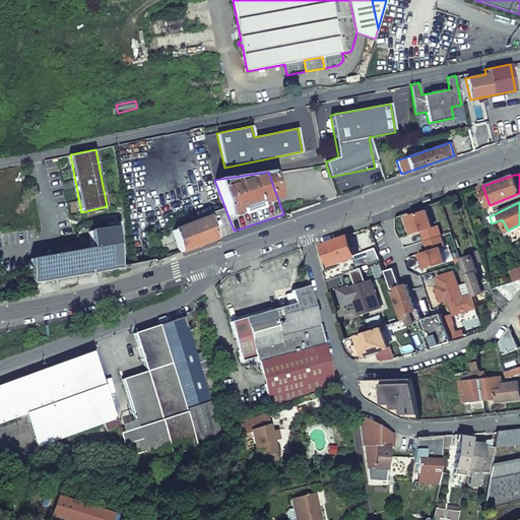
[(429,209),(409,215),(415,234),(424,231),(431,250),(423,253),(427,268),(447,262),(442,247),(446,246),(439,225),(435,226),(429,209)]
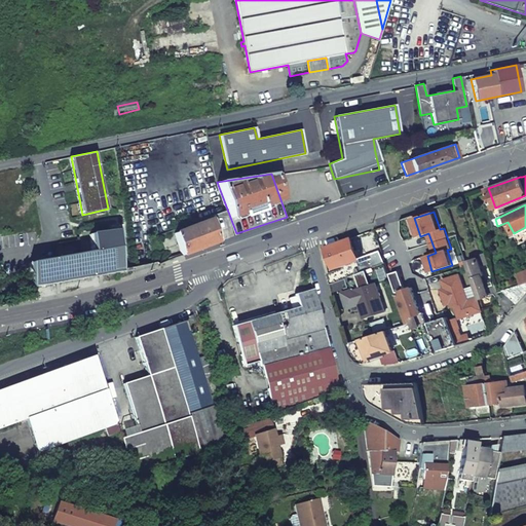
[(211,218),(175,231),(183,254),(219,240),(211,218)]
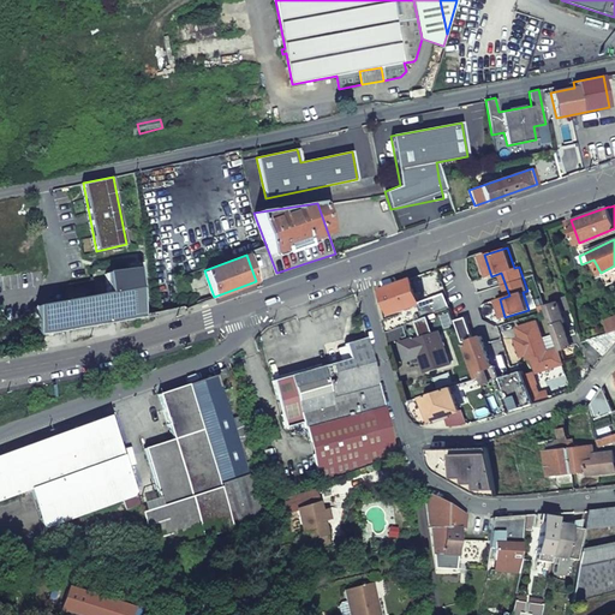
[(607,286),(614,282),(614,266),(601,273),(607,286)]
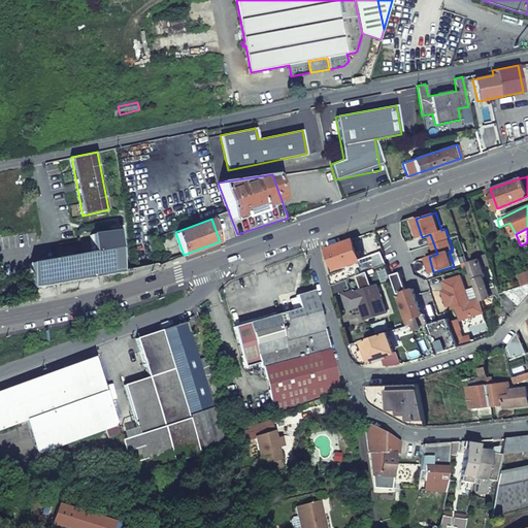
[(33,288),(123,271),(119,231),(88,234),(91,255),(30,261),(33,288)]
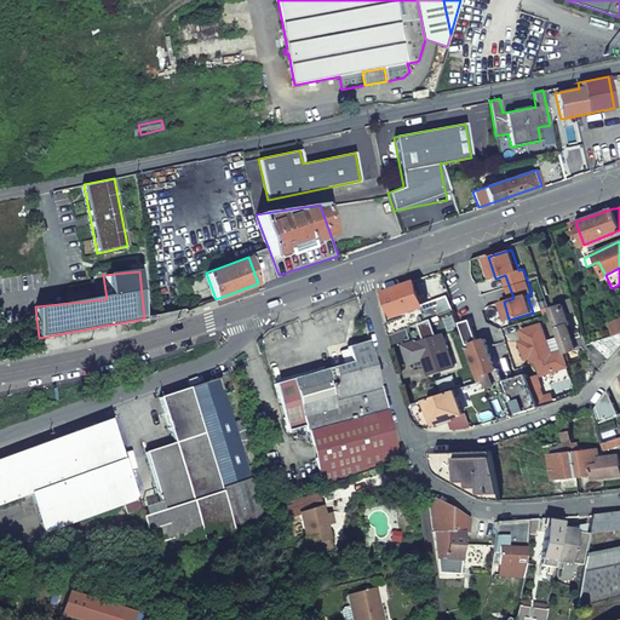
[(424,305),(422,298),(426,297),(423,288),(419,290),(415,281),(386,292),(395,316),(407,313),(408,316),(388,323),(391,336),(409,328),(428,320),(426,314),(423,306),(424,306),(424,305)]
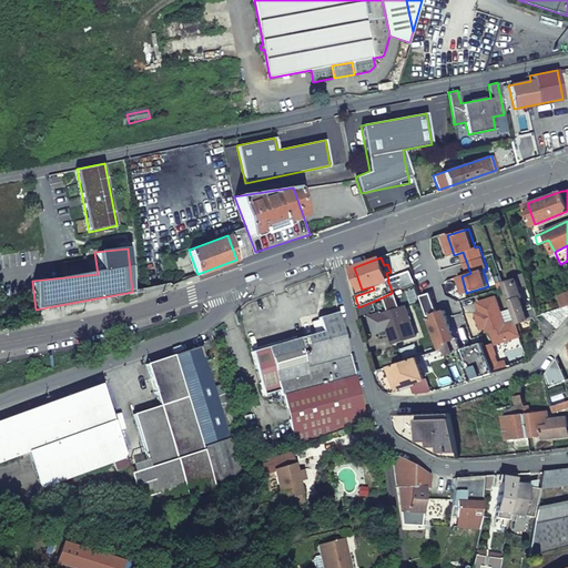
[(520,274),(524,285),(529,283),(526,272),(520,274)]
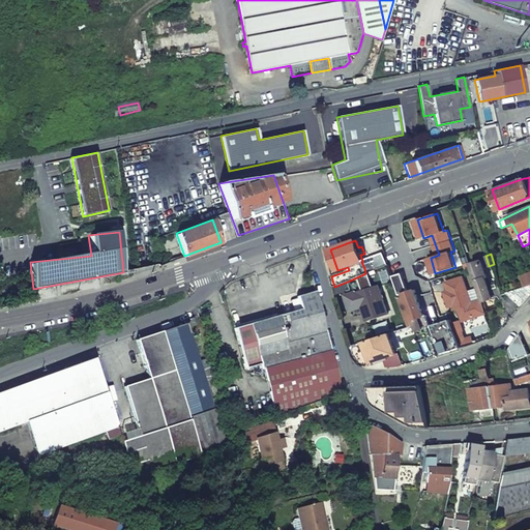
[(471,263),(476,278),(487,275),(487,276),(488,276),(482,259),(471,263)]
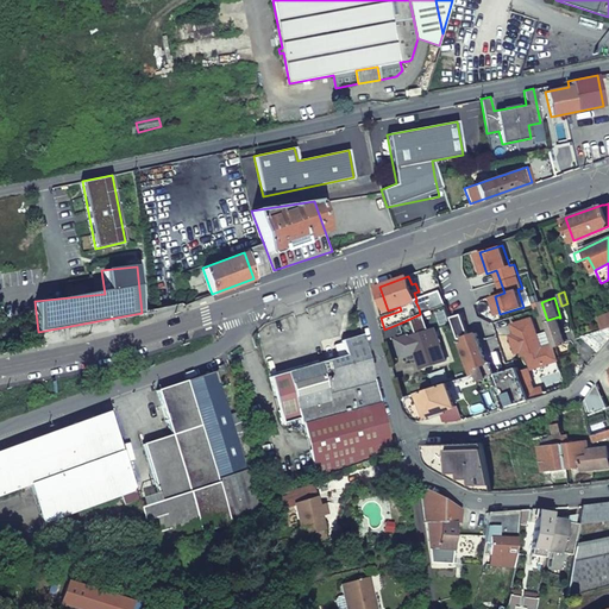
[(432,303),(434,307),(434,309),(446,305),(445,301),(444,299),(432,303)]
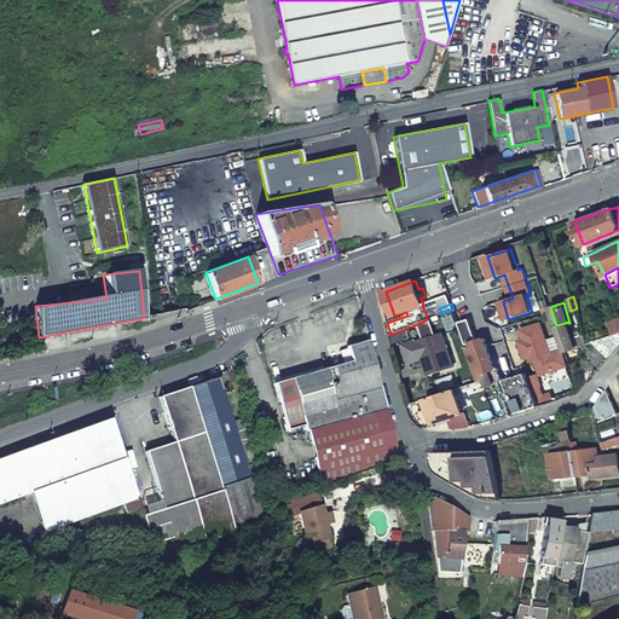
[(439,308),(426,313),(427,319),(435,317),(435,314),(441,312),(439,308)]
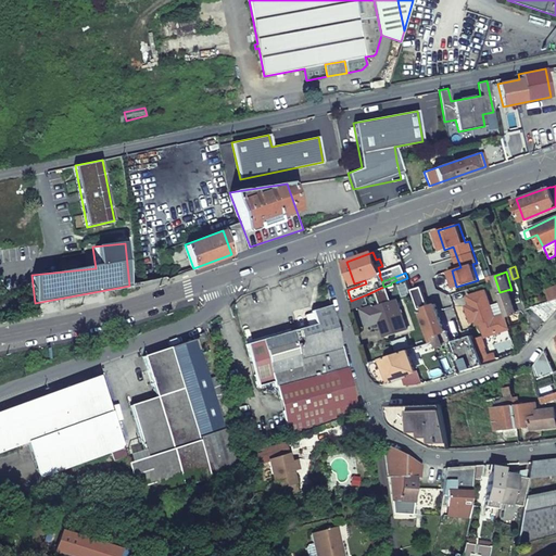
[(507,314),(507,315),(517,312),(528,308),(526,299),(515,302),(514,299),(510,290),(510,289),(500,292),(507,314)]
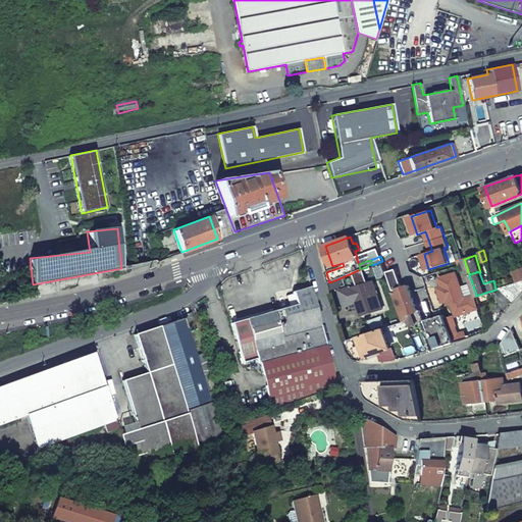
[(438,288),(444,302),(448,300),(452,299),(453,303),(457,315),(480,308),(476,296),(476,295),(466,298),(457,272),(440,277),(444,285),(438,288)]
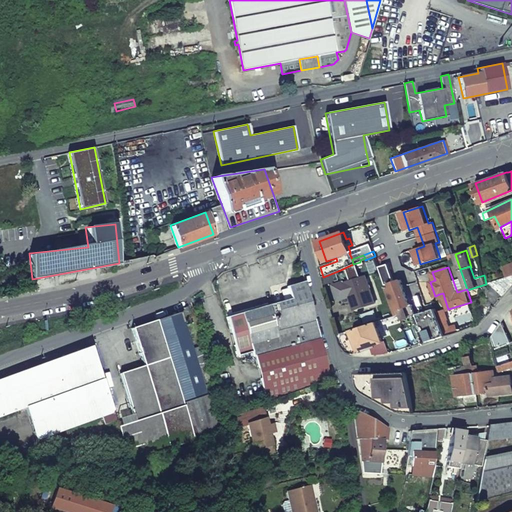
[(338,271),(323,277),(325,286),(340,280),(338,271)]
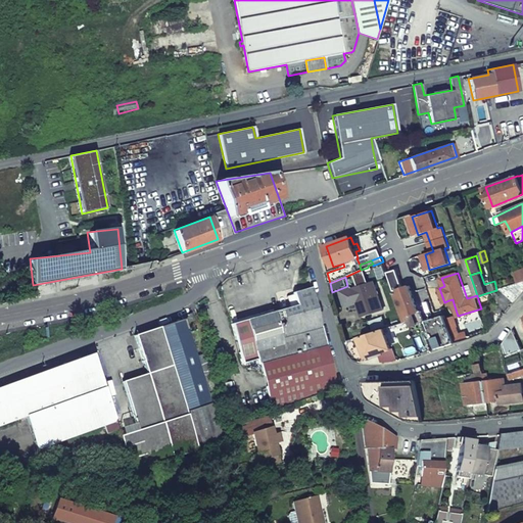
[(515,301),(522,292),(522,281),(520,282),(503,288),(515,301)]
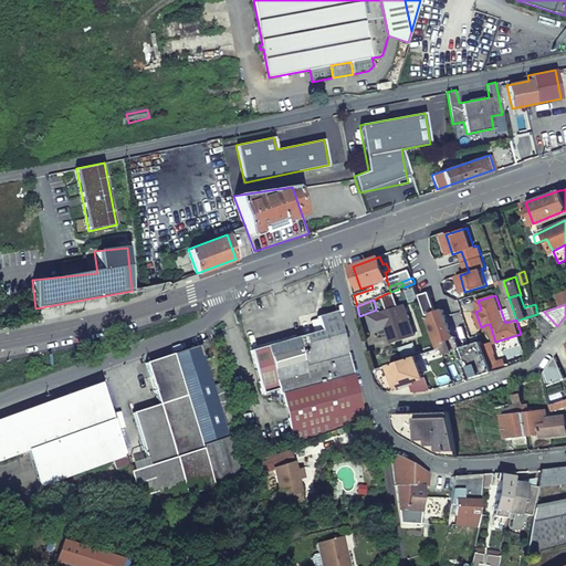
[(389,328),(394,344),(416,336),(406,305),(371,316),(377,332),(389,328)]
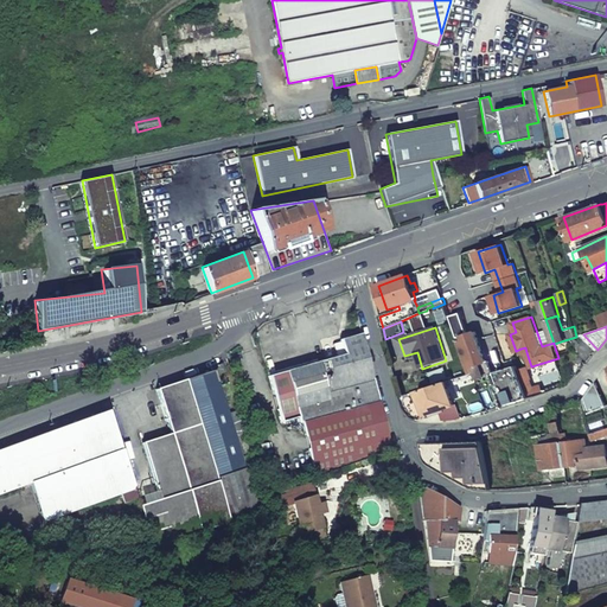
[(477,331),(464,336),(465,339),(466,343),(479,339),(477,331)]
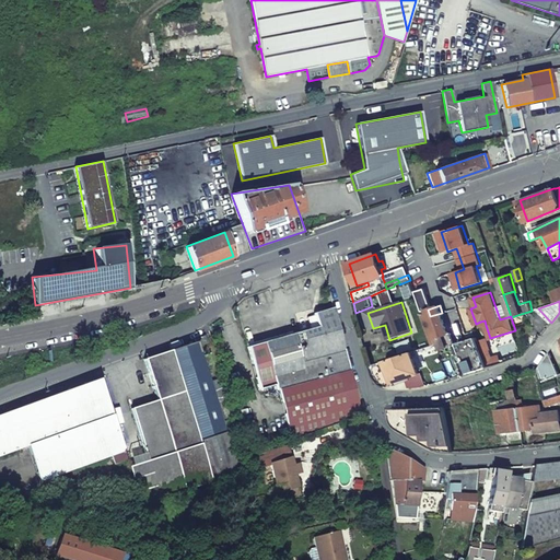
[(256,378),(346,357),(334,308),(313,314),(316,328),(311,329),(291,335),(291,334),(247,345),(256,378)]
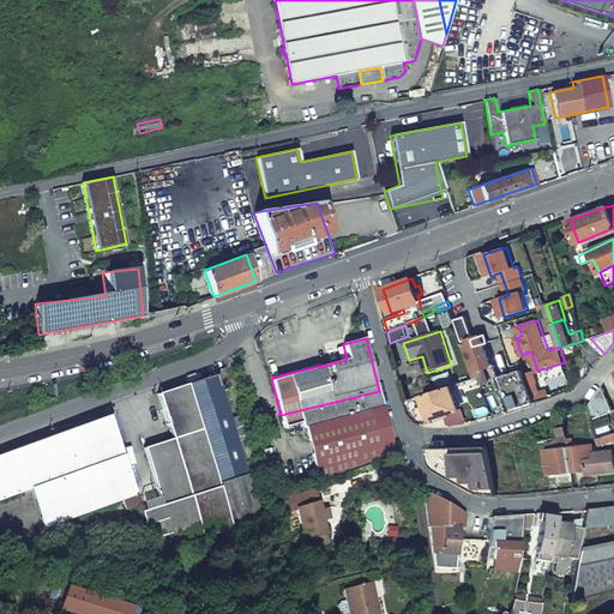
[(493,366),(485,343),(471,347),(470,343),(463,344),(475,379),(481,377),(483,383),(499,378),(495,365),(493,366)]
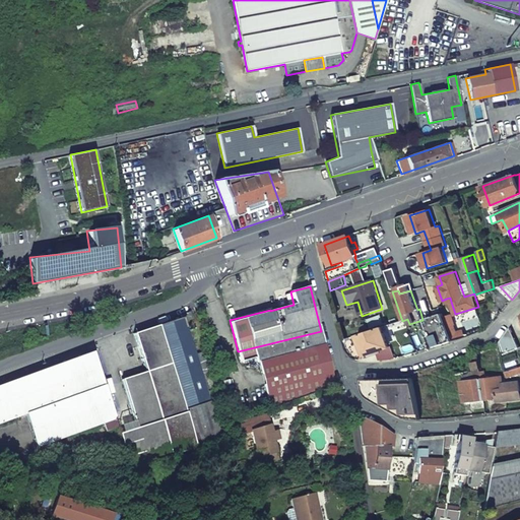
[(284,294),(288,306),(294,305),(290,291),(284,294)]
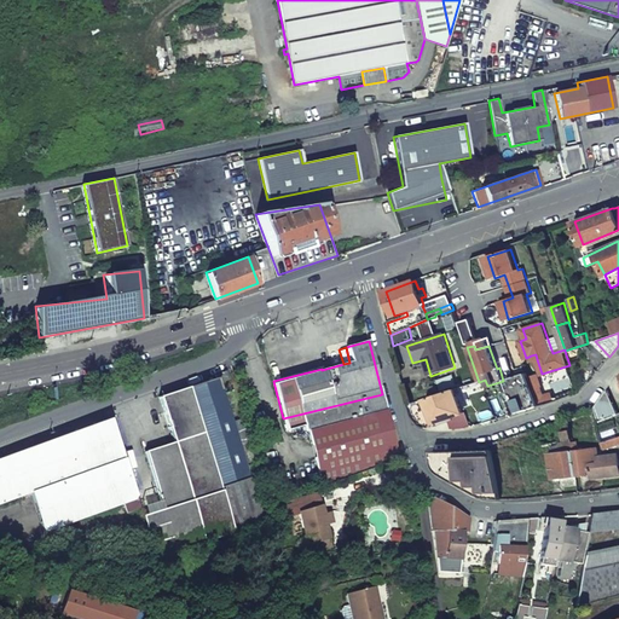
[(266,524),(253,484),(259,481),(254,464),(247,466),(246,463),(254,461),(241,418),(232,421),(227,405),(235,403),(231,392),(224,394),(219,382),(229,379),(227,375),(226,370),(215,374),(215,377),(212,379),(160,397),(174,441),(207,543),(266,524)]
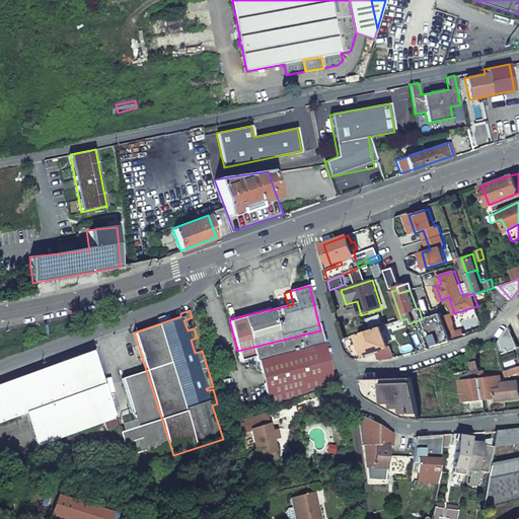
[(424,318),(433,347),(451,341),(444,317),(442,312),(424,318)]
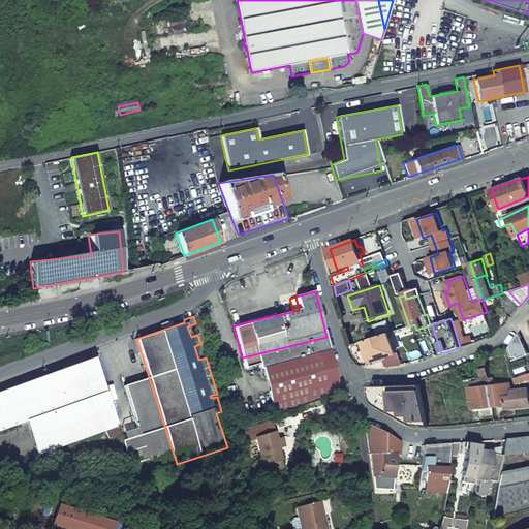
[(402,365),(390,333),(366,341),(373,363),(384,360),(387,367),(402,365)]
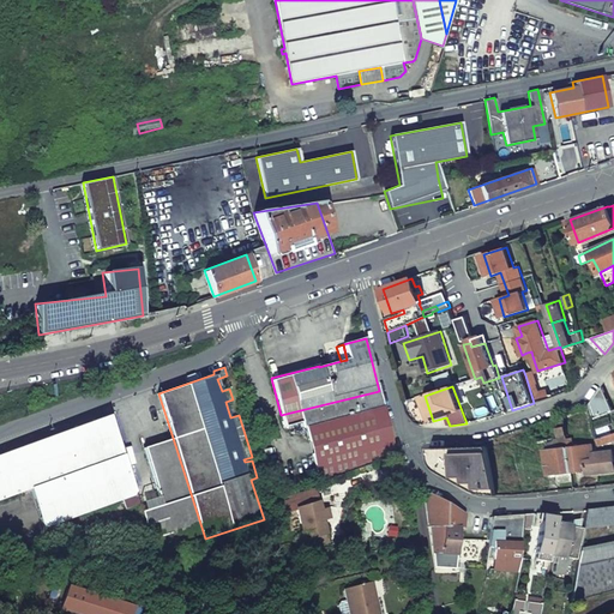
[(612,410),(603,386),(590,404),(595,417),(612,410)]
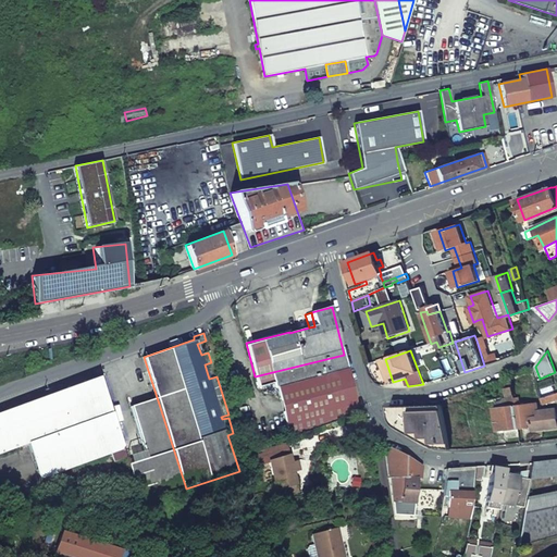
[(255,376),(258,387),(274,383),(275,388),(277,388),(291,438),(321,428),(341,419),(348,417),(335,370),(347,367),(344,355),(255,376)]
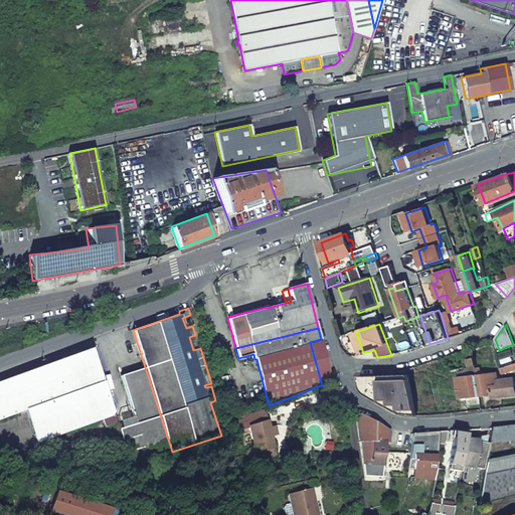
[(329,371),(321,339),(310,342),(322,385),(331,383),(333,382),(329,371)]
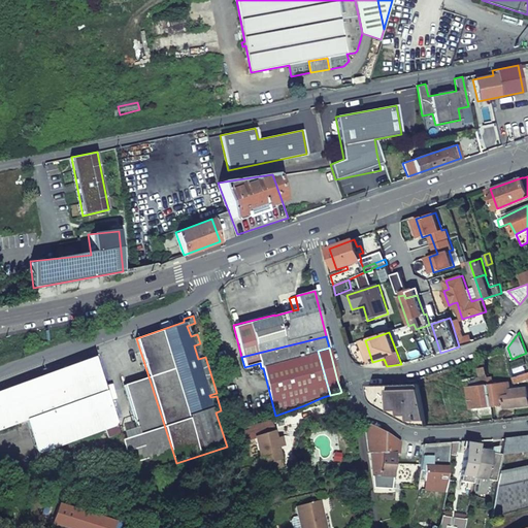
[(105,429),(117,424),(93,357),(0,391),(0,430),(27,421),(38,453),(105,429)]
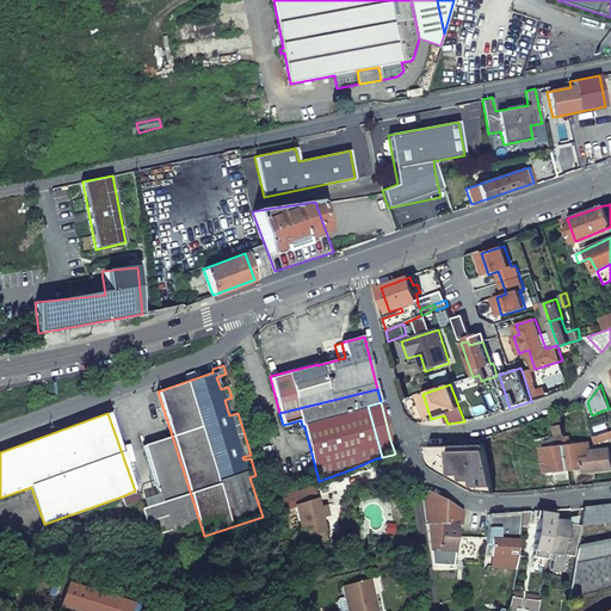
[(559,429),(559,434),(560,438),(561,444),(563,444),(567,444),(567,439),(567,434),(566,423),(557,423),(559,429)]
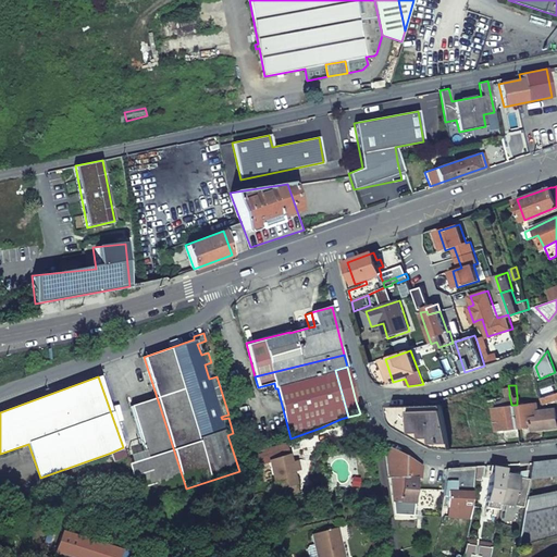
[(546,403),(556,399),(556,393),(544,397),(546,403)]
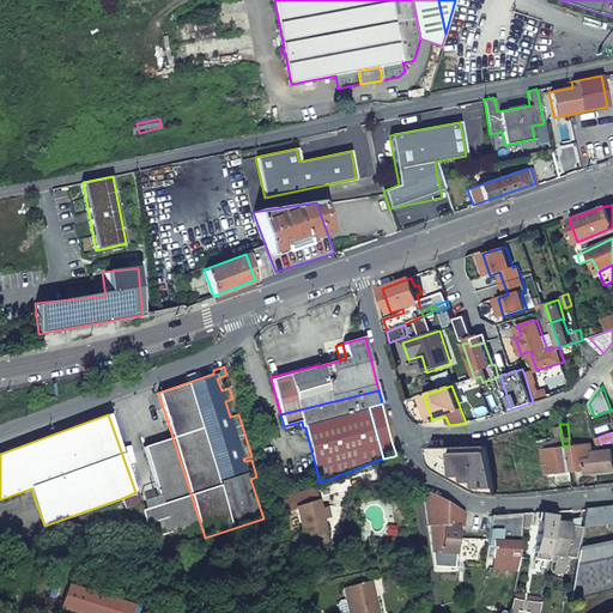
[(205,538),(173,437),(144,447),(162,504),(141,510),(156,552),(205,538)]
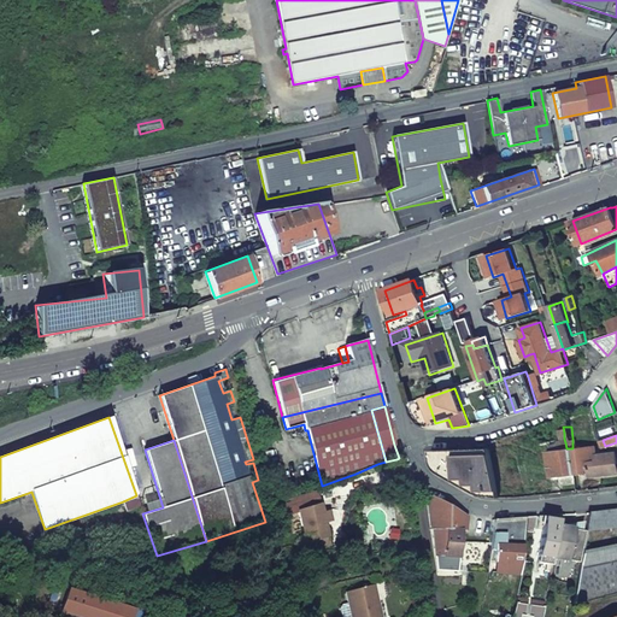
[(597,445),(579,447),(573,448),(574,453),(576,472),(589,471),(591,475),(616,472),(616,452),(597,454),(597,445)]
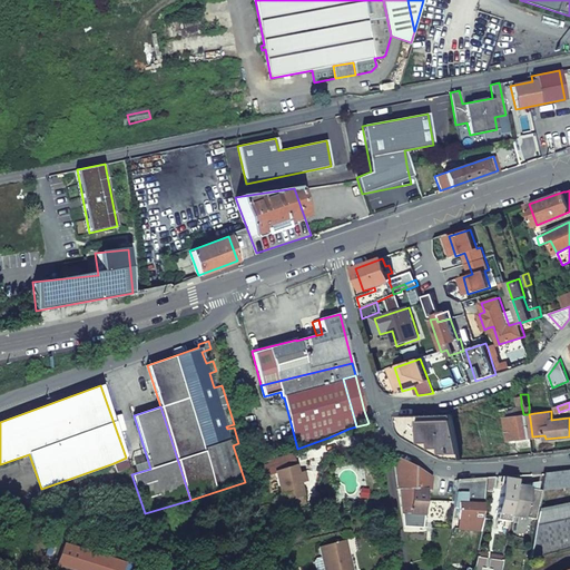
[(405,436),(433,451),(441,454),(452,459),(459,459),(458,451),(455,434),(453,414),(406,416),(400,418),(401,425),(403,434),(405,436)]
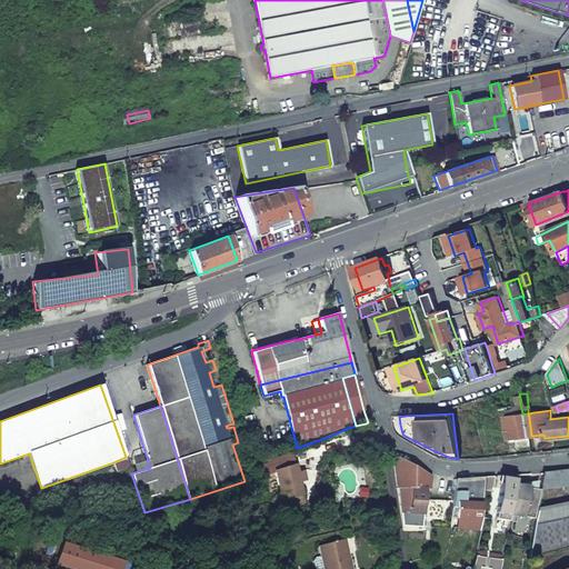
[(531,436),(529,418),(528,413),(525,413),(522,413),(506,416),(509,439),(518,438),(518,448),(532,446),(531,436)]
